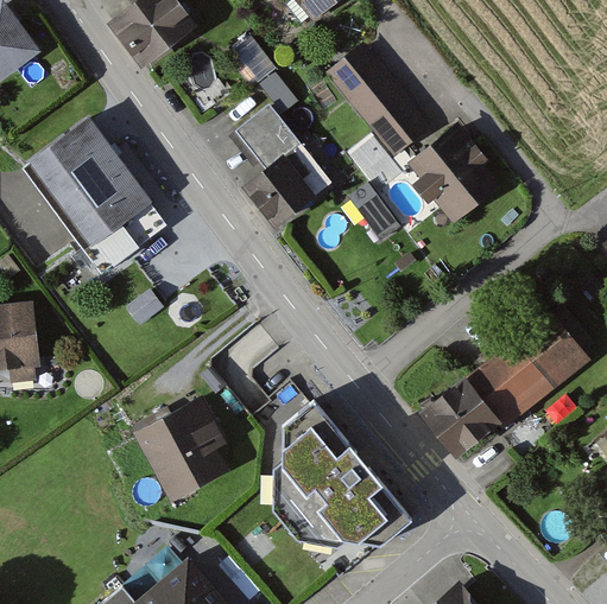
[(0,82),(44,51),(6,0),(0,0),(0,82)]
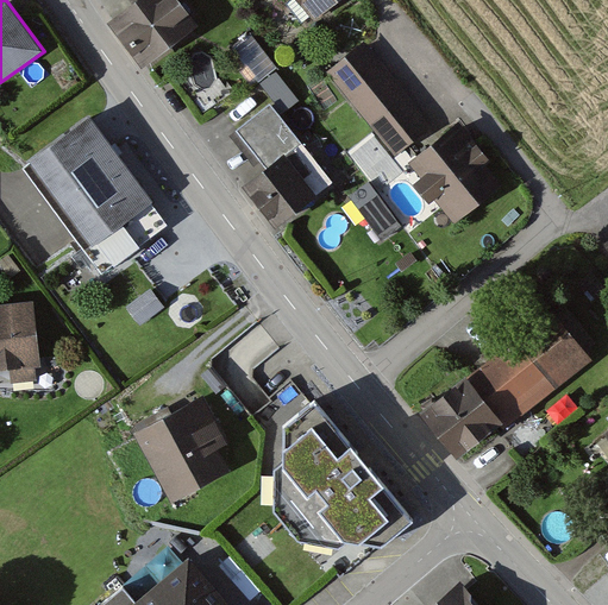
[(198,25),(179,0),(137,0),(133,4),(112,19),(146,64),(198,25)]
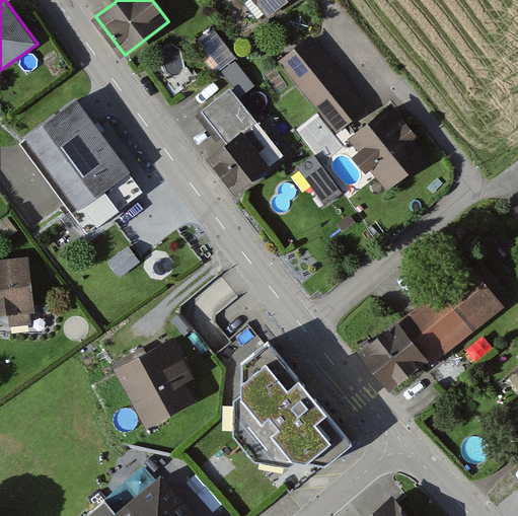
[(291,0),(253,0),(270,18),(291,0)]
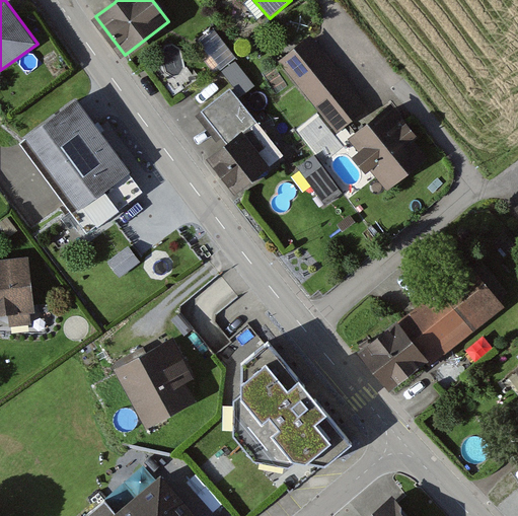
[(214,32),(199,45),(220,72),(234,62),(236,61),(214,32)]
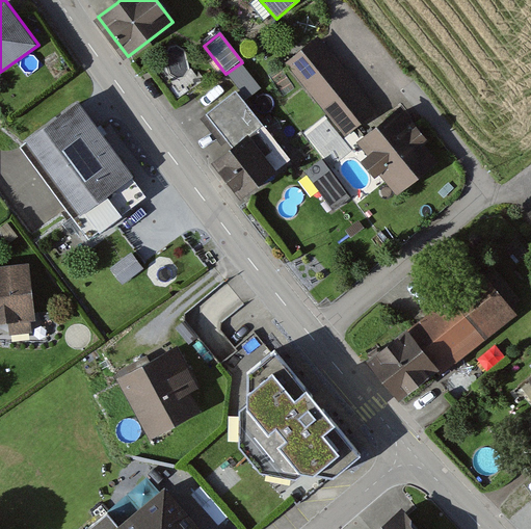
[(376,112),(318,41),(287,65),(345,137),(376,112)]
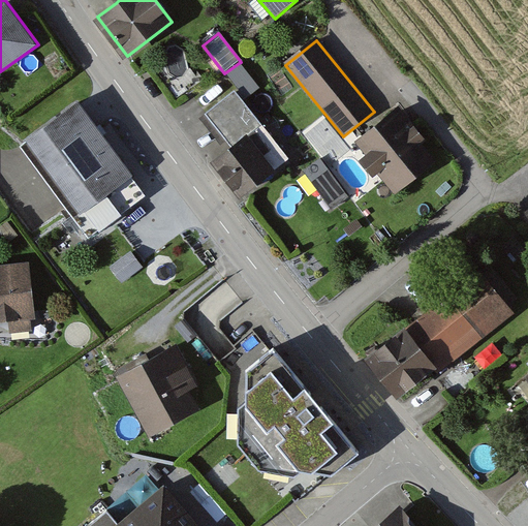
[(259,89),(239,63),(224,73),(246,100),(259,89)]
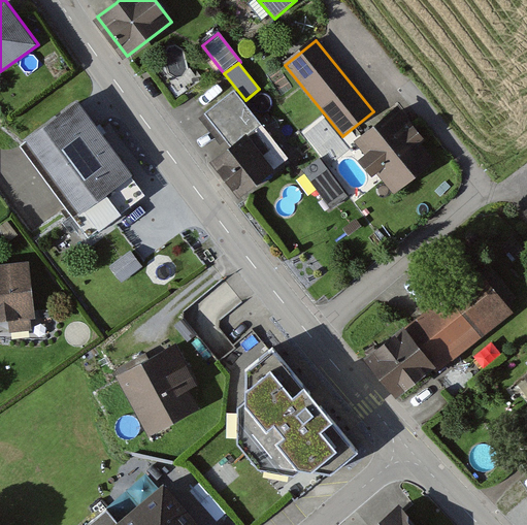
[(231,146),(260,124),(234,91),(205,115),(231,146)]
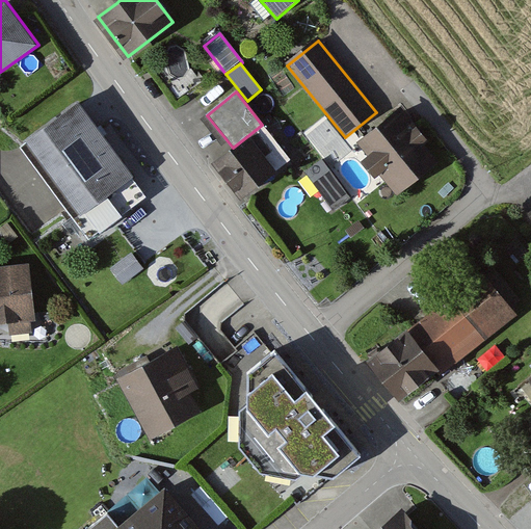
[(147,196),(79,104),(21,146),(88,238),(147,196)]
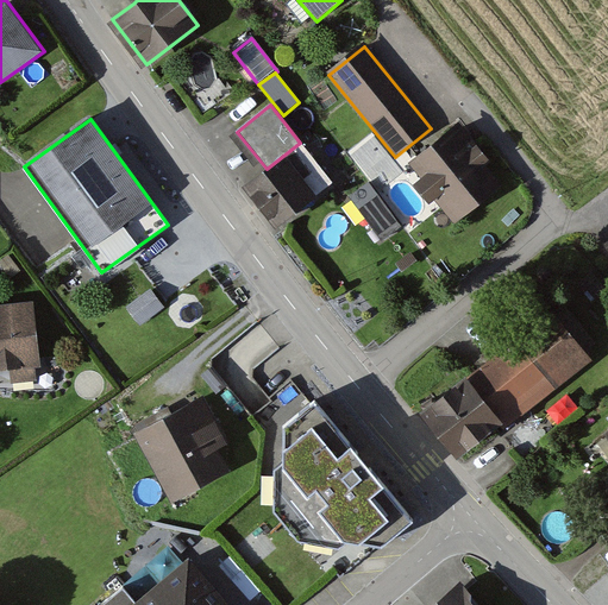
[(490,161),(458,120),(403,163),(418,181),(414,184),(430,205),(437,200),(453,220),(499,184),(483,165),(490,161)]
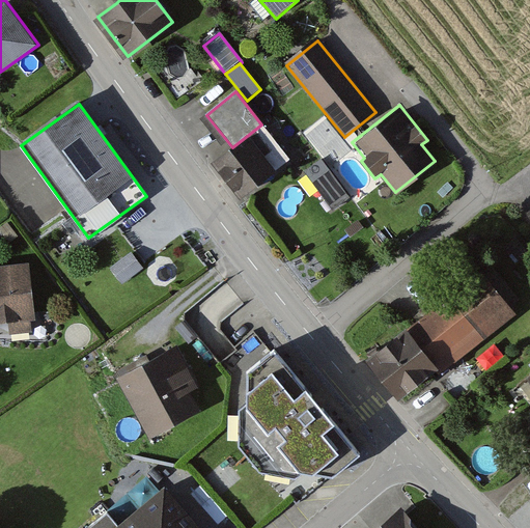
[(289,159),(261,124),(232,147),(213,164),(240,198),(289,159)]
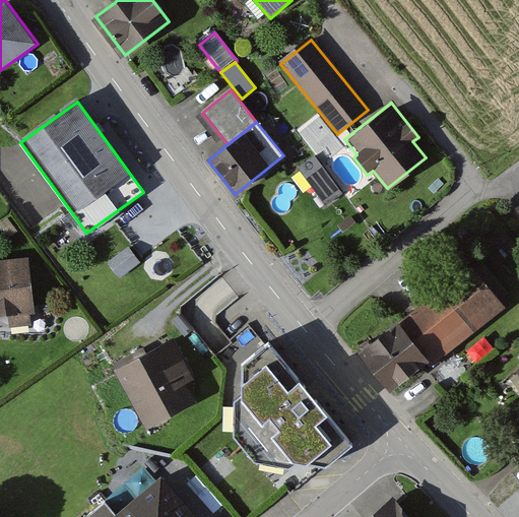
[(314,158),(298,170),(325,206),(341,194),(314,158)]
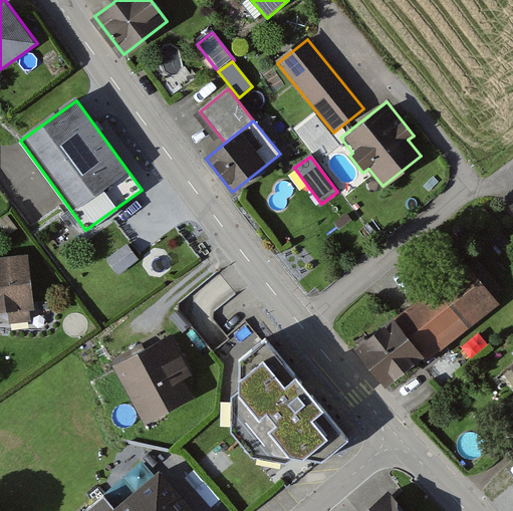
[(6,218),(0,222),(0,228),(6,237),(15,230),(6,218)]
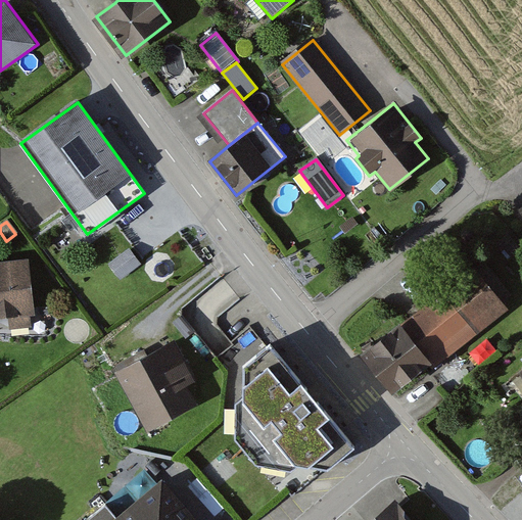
[(129,249),(108,266),(121,281),(141,265),(129,249)]
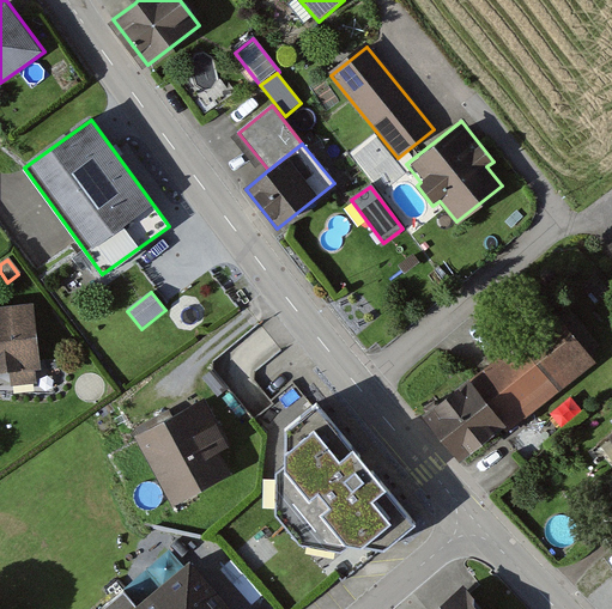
[(0,373),(40,370),(32,304),(0,305),(0,373)]
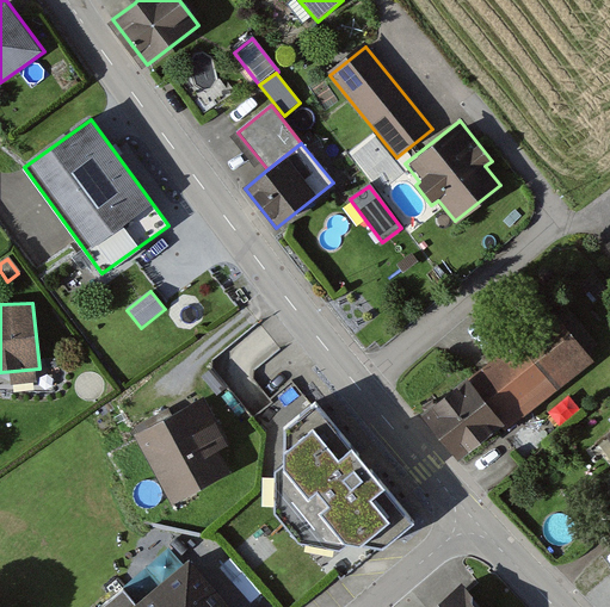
[(553,310),(468,376),(503,421),(509,428),(593,364),(553,310)]
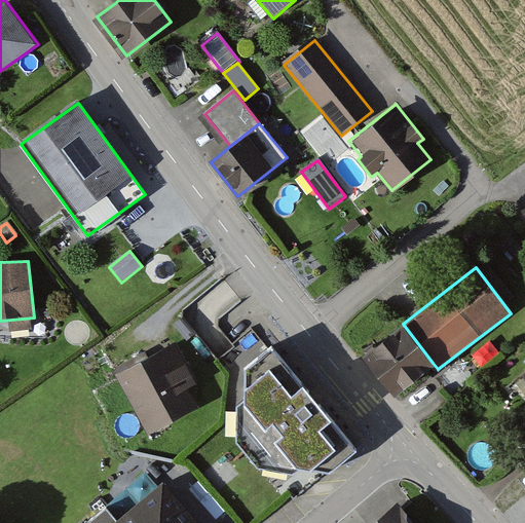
[(181,321),(173,327),(186,342),(194,336),(181,321)]
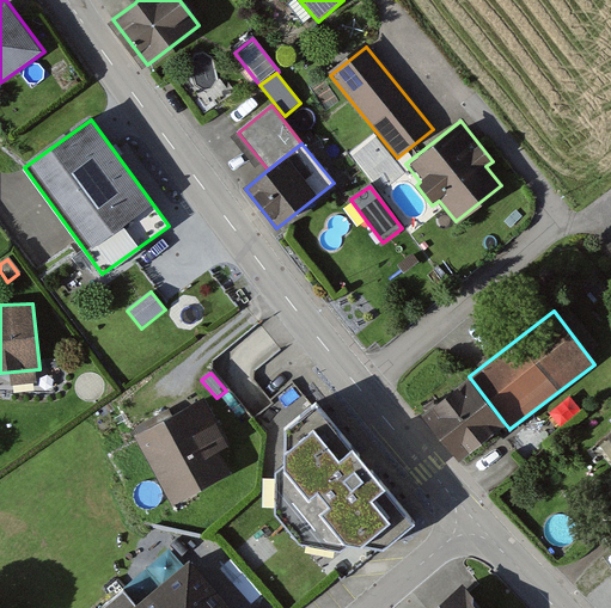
[(503,422),(469,376),(422,412),(457,458),(503,422)]
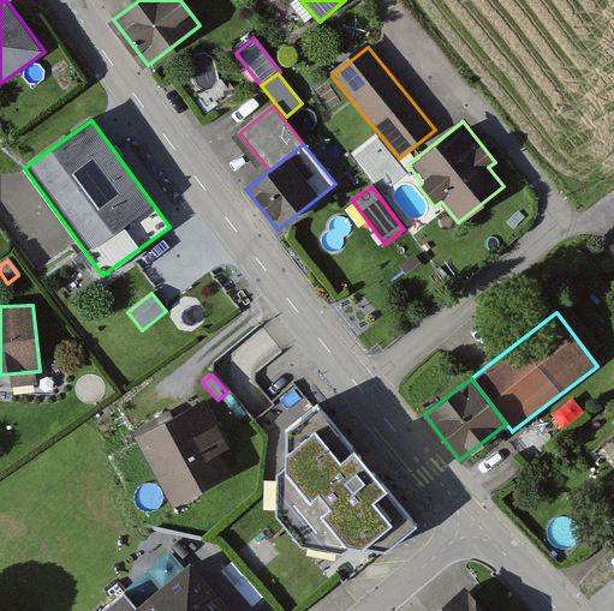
[(230,450),(204,401),(136,437),(171,505),(230,475),(219,455),(230,450)]
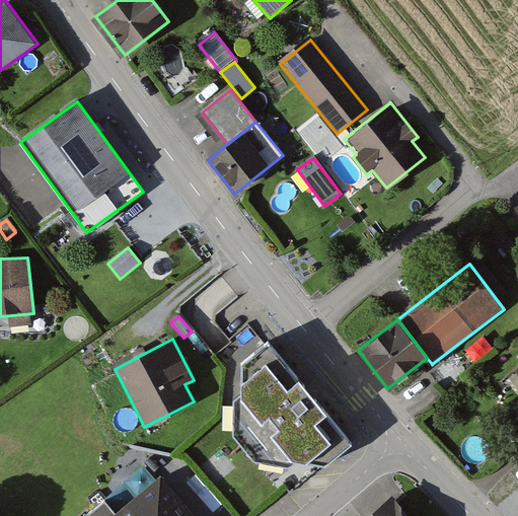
[(352,443),(269,341),(240,362),(241,392),(233,398),(233,433),(252,457),(288,465),(296,456),(323,464),(352,443)]
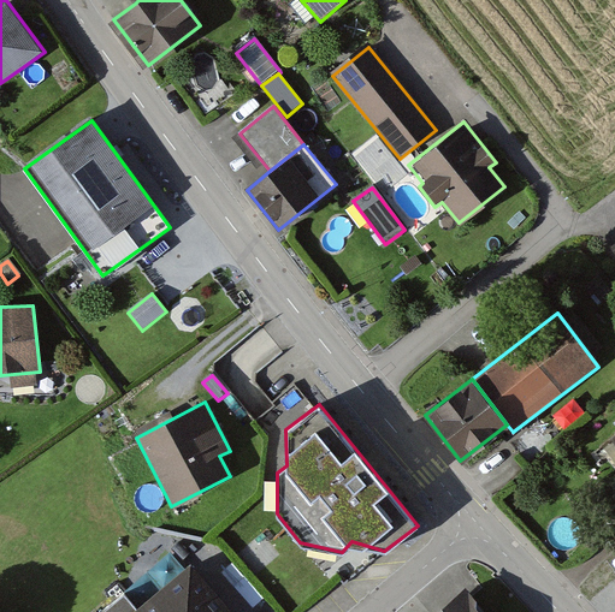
[(614,443),(614,441),(602,450),(614,468),(614,443)]
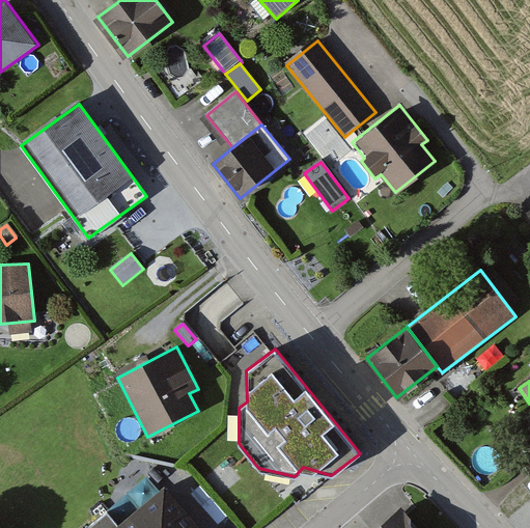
[(199,527),(164,487),(118,525),(107,510),(85,527),(199,527)]
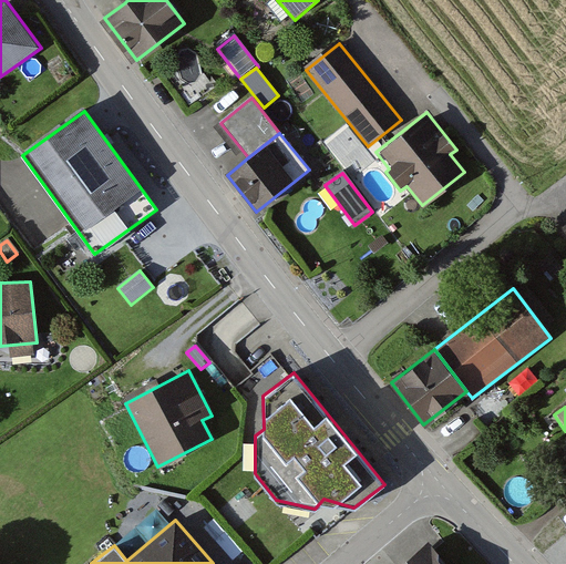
[(439,551),(429,540),(400,563),(442,563),(439,559),(439,551)]
